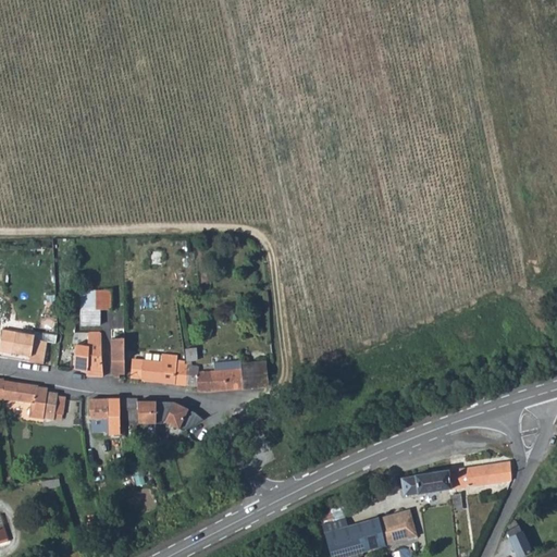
[(112,288),(82,288),(81,324),(101,324),(102,308),(112,308),(112,288)]
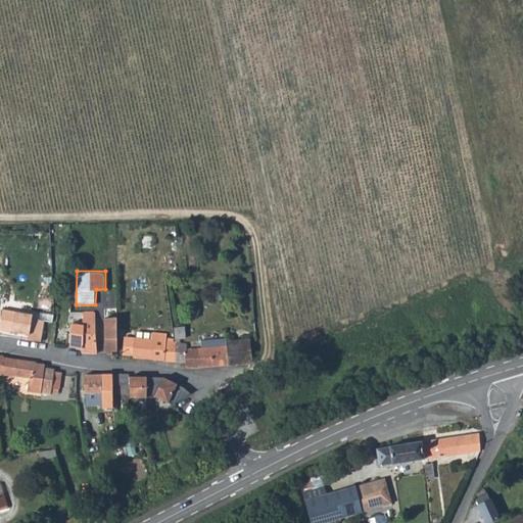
[(81,349),(81,355),(98,358),(95,312),(83,313),(82,326),(73,325),(70,348),(81,349)]
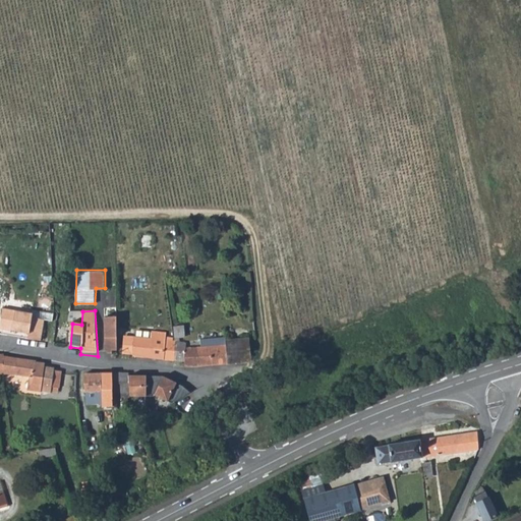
[(38,316),(7,311),(4,332),(34,336),(33,341),(46,343),(49,323),(37,321),(38,316)]
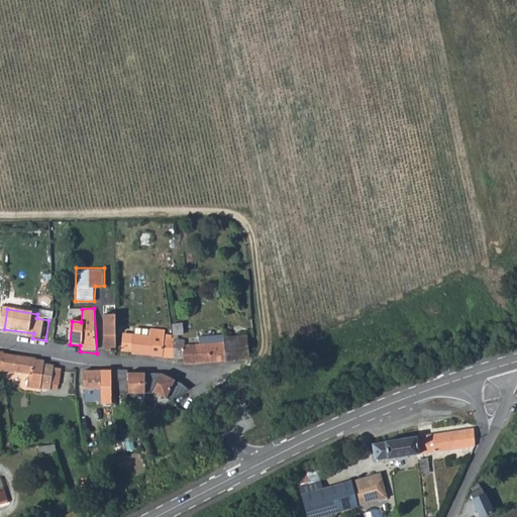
[(115,316),(103,316),(104,350),(107,353),(110,353),(110,349),(115,349),(115,316)]
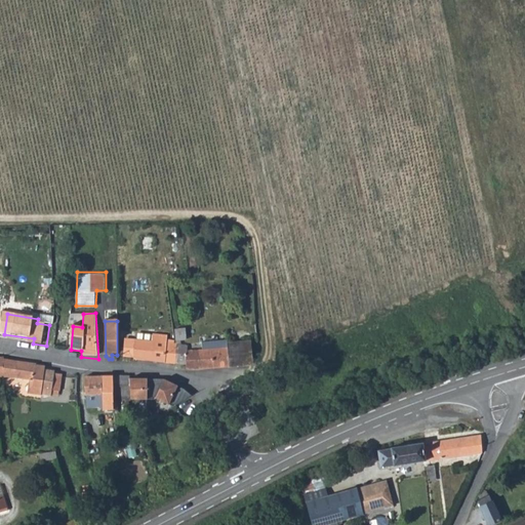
[(184,331),(172,329),(174,342),(185,342),(184,331)]
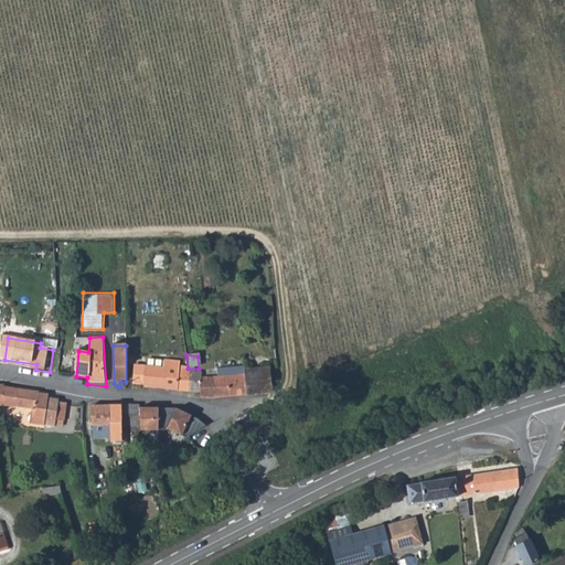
[(188,391),(188,372),(179,371),(180,364),(149,360),(148,368),(145,368),(135,366),(132,384),(144,385),(142,387),(188,391)]
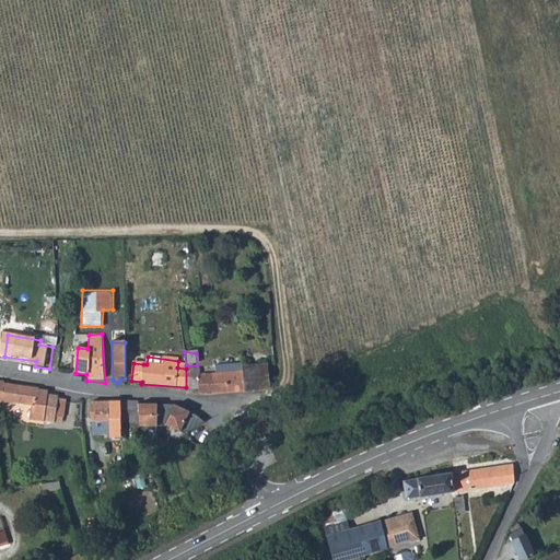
[(241,366),(223,369),(225,393),(244,392),(242,370),(241,366)]
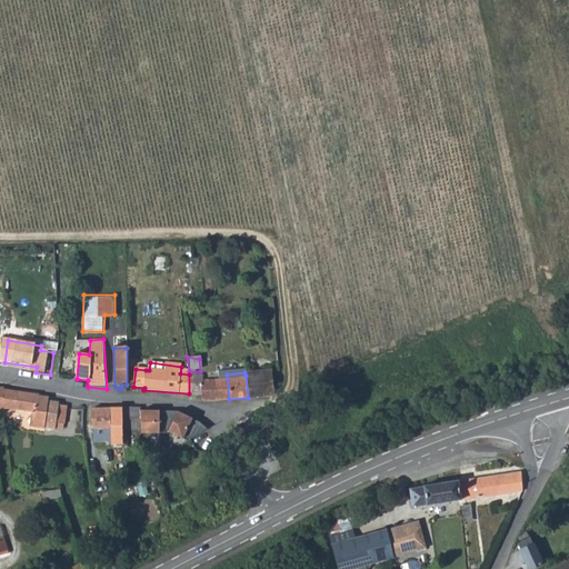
[(189,375),(189,393),(200,395),(201,401),(229,399),(227,375),(218,375),(217,382),(201,382),(201,379),(189,375)]
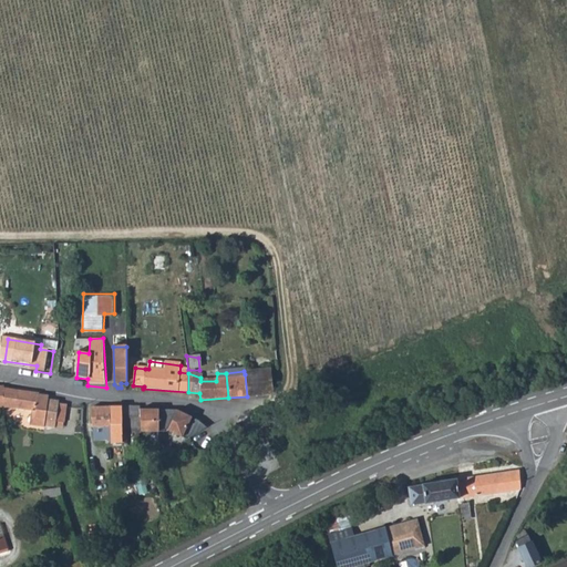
[(270,375),(245,374),(247,397),(266,394),(272,393),(270,375)]
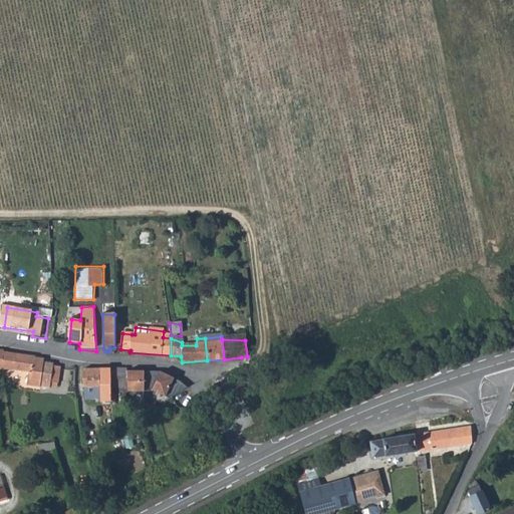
[(35,355),(3,351),(2,370),(27,374),(26,388),(39,389),(39,381),(49,382),(52,363),(42,362),(42,360),(35,358),(35,355)]
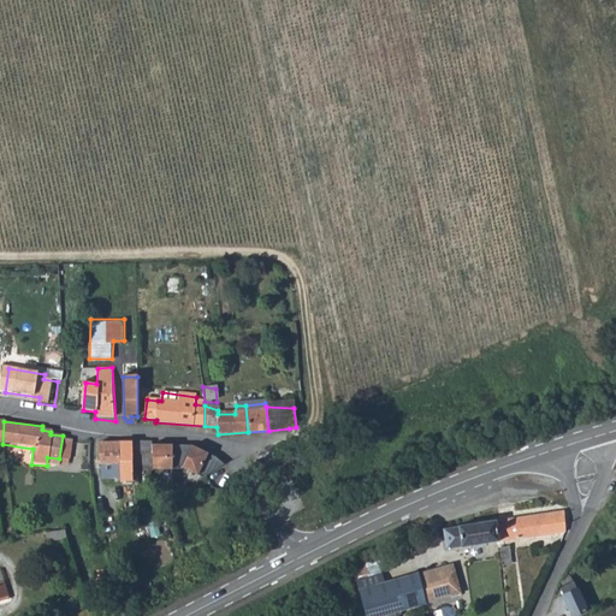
[(131,443),(130,444),(132,472),(142,472),(152,471),(152,469),(150,468),(150,445),(150,443),(131,443)]
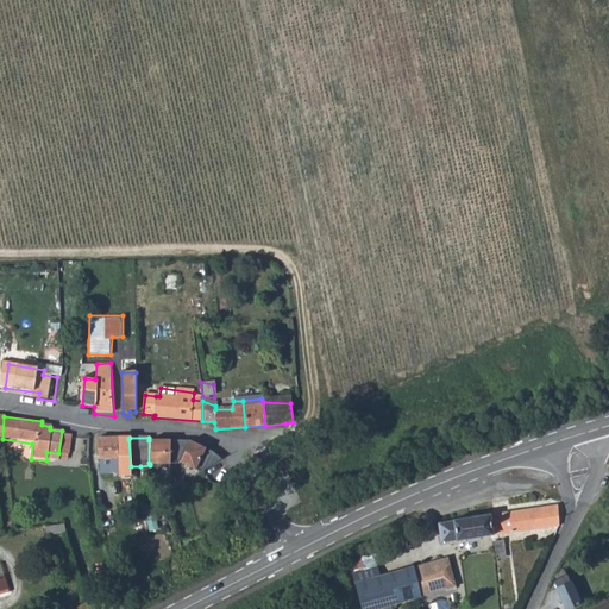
[(129,439),(118,439),(98,439),(98,460),(112,460),(114,472),(131,471),(131,466),(129,439)]
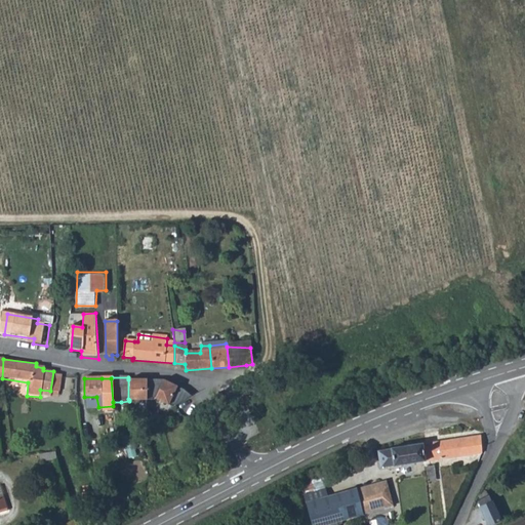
[(147,378),(128,379),(128,399),(129,400),(153,398),(154,397),(160,378),(157,378),(155,382),(147,384),(147,378)]
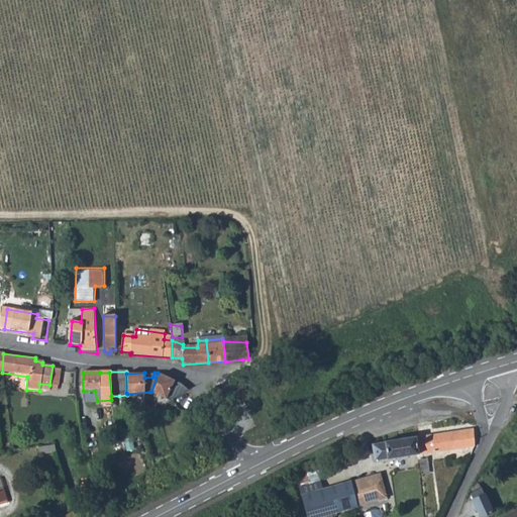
[(172,378),(158,373),(151,391),(169,398),(184,388),(178,381),(174,384),(171,382),(172,378)]
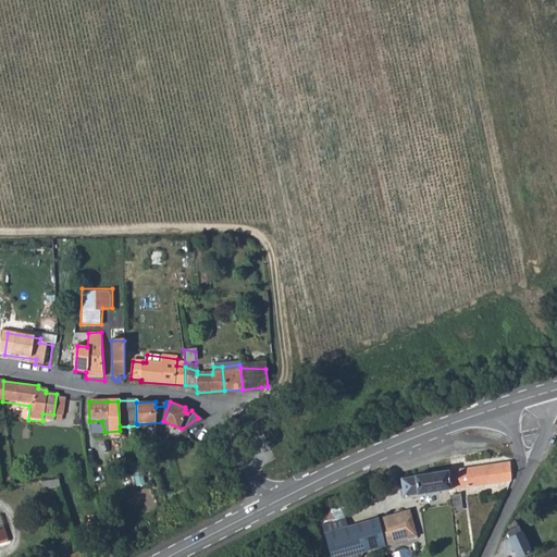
[(116,454),(108,454),(109,462),(118,461),(116,454)]
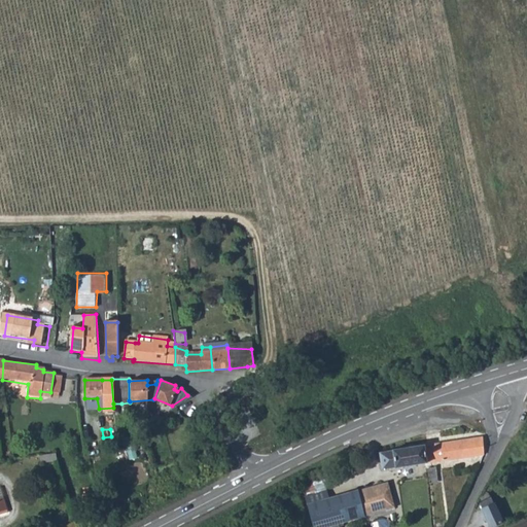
[(483,437),(424,446),(426,463),(426,467),(431,465),(431,463),(487,455),(483,437)]
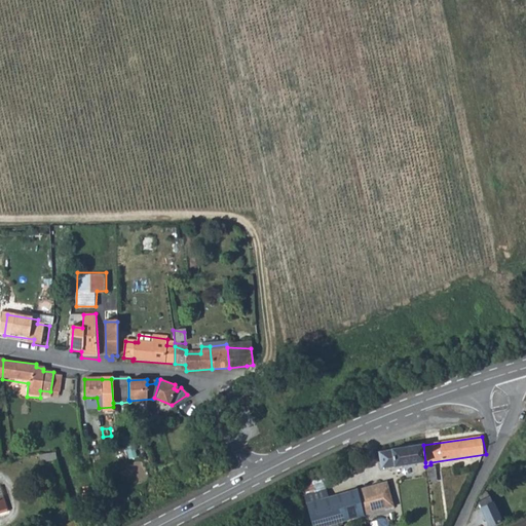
[(425,462),(423,445),(379,452),(382,468),(425,462)]
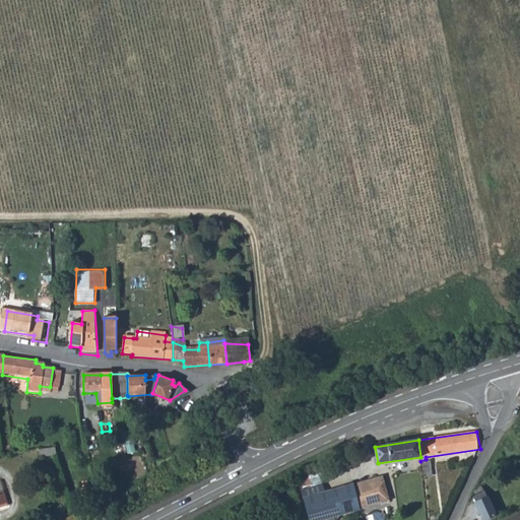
[(54,447),(38,450),(40,458),(56,455),(54,447)]
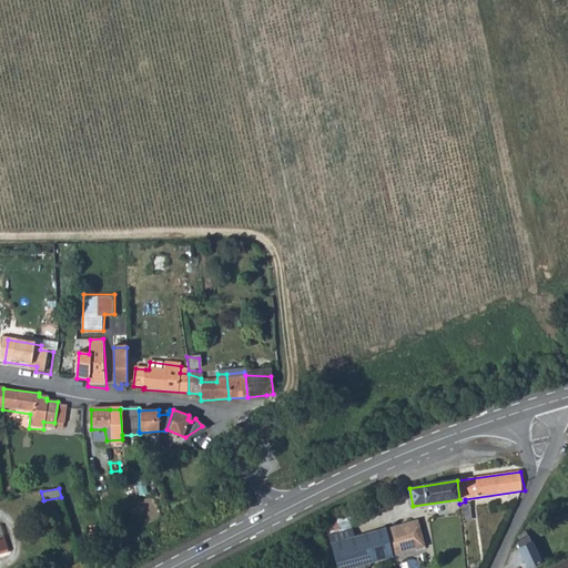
[(470,506),(460,506),(460,513),(462,517),(472,516),(470,506)]
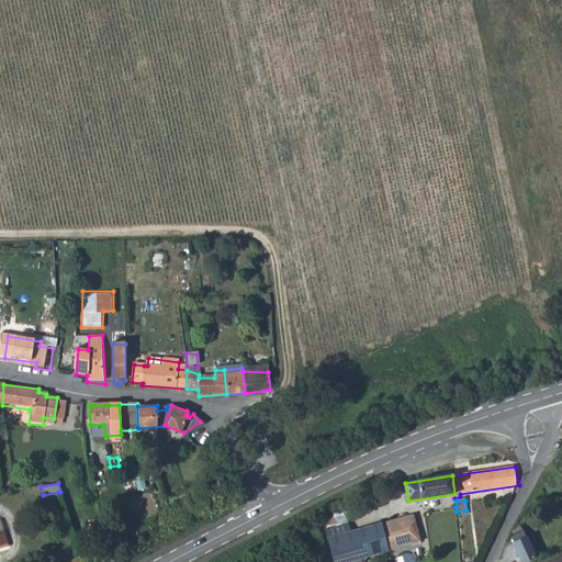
[(346,512),(334,512),(334,524),(346,524),(346,512)]
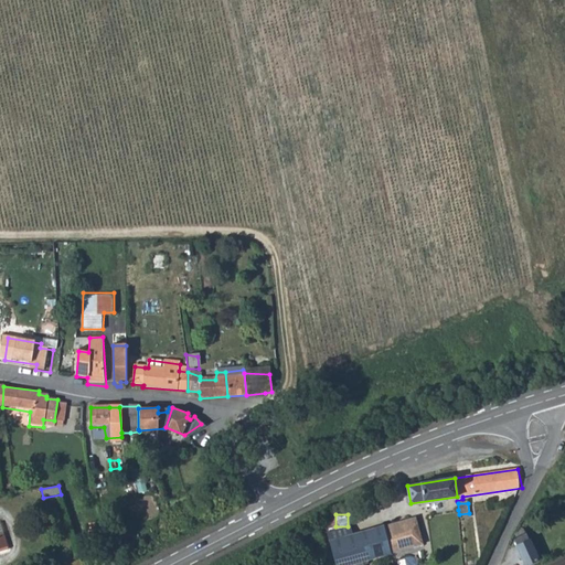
[(416,518),(383,526),(340,540),(330,543),(336,564),(352,564),(364,562),(391,554),(417,546),(413,535),(420,533),(416,518)]
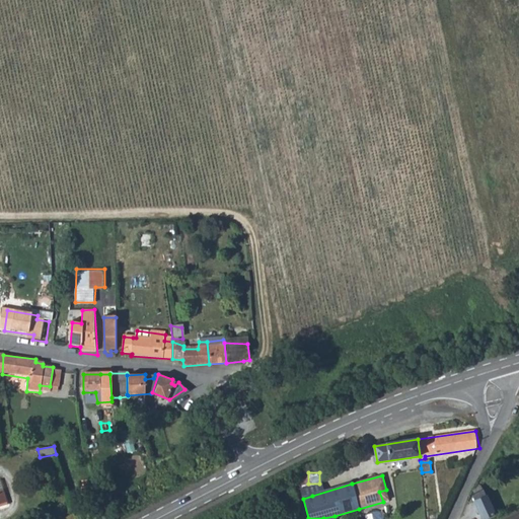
[(475,487),(474,489),(476,494),(474,495),(476,500),(476,503),(484,518),(497,512),(486,489),(487,488),(486,484),(480,482),(475,487)]
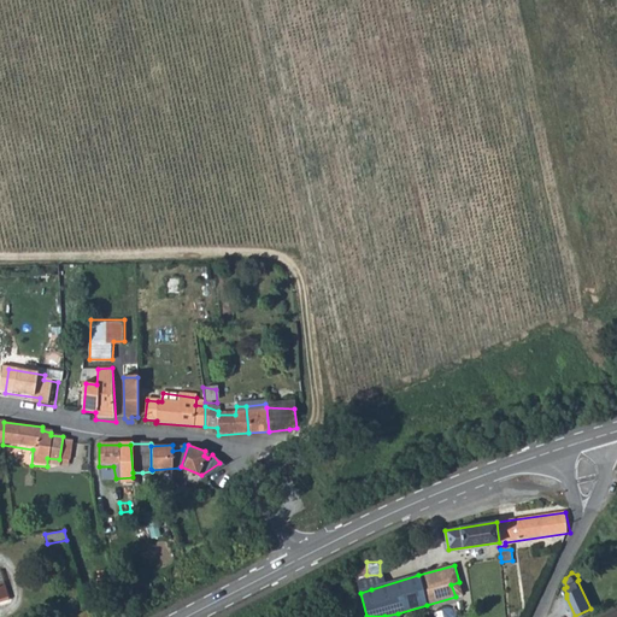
[(360,593),(371,589),(369,581),(358,585),(360,593)]
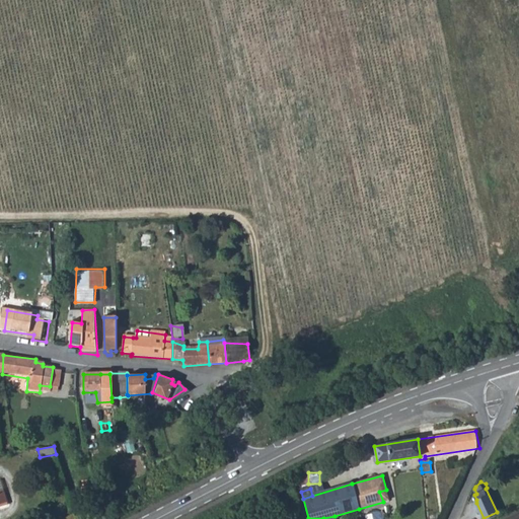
All buildings are outlined.
